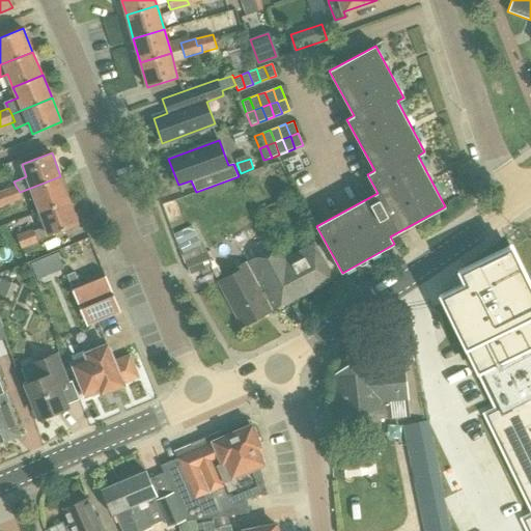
[(39,212),(70,200),(60,176),(20,192),(31,189),(39,212)]
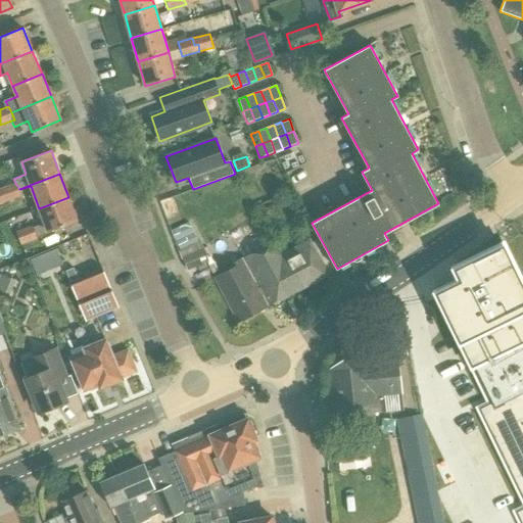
[(19,189),(15,183),(2,188),(4,194),(2,195),(4,202),(21,196),(19,189)]
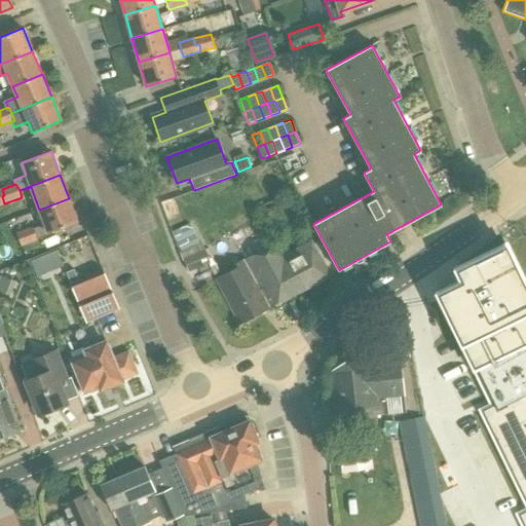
[(69,198),(39,210),(47,233),(37,236),(33,227),(15,232),(22,247),(37,240),(39,247),(54,240),(51,231),(77,222),(69,198)]
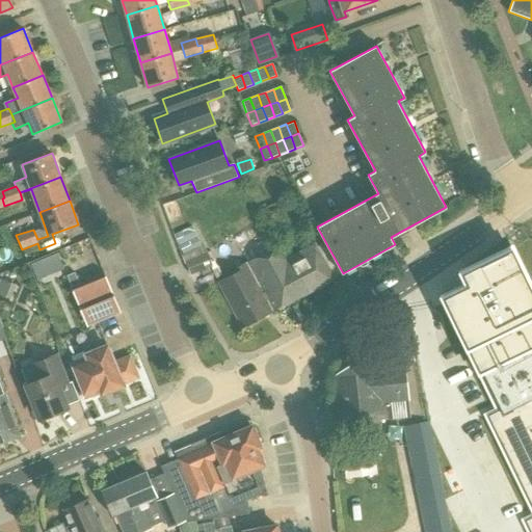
[(179,244),(196,236),(192,225),(174,234),(179,244)]
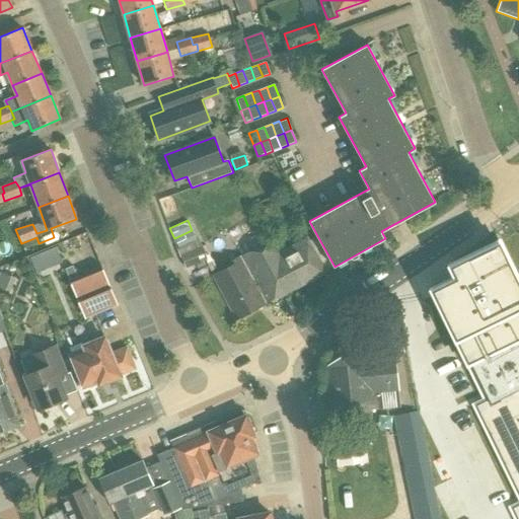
[(197,239),(192,230),(174,238),(178,247),(197,239)]
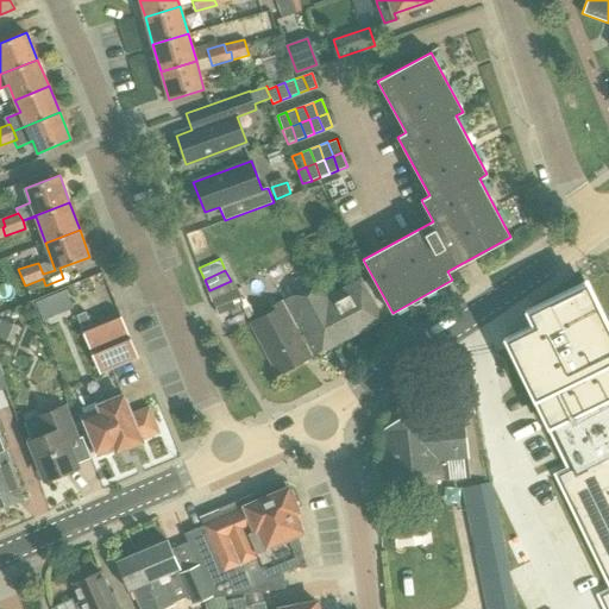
[(278,302),(307,358),(382,318),(359,278),(337,290),(328,275),(278,302)]
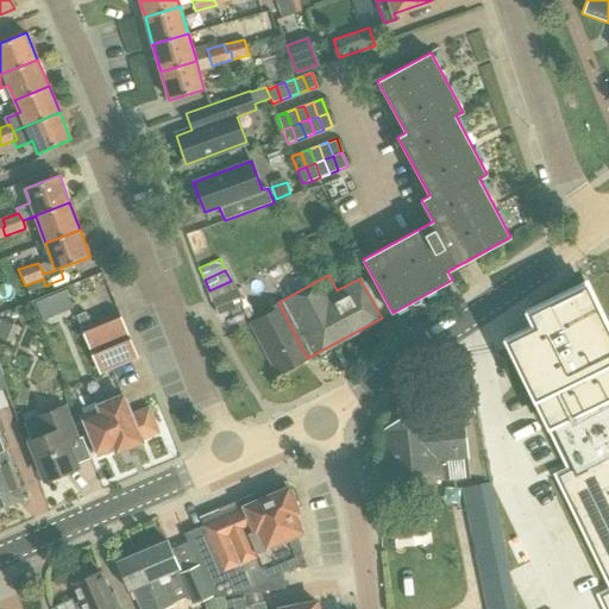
[(544,320),(507,339),(515,355),(521,352),(527,364),(521,368),(528,383),(535,380),(540,391),(534,395),(542,412),(548,408),(554,420),(547,424),(557,441),(562,440),(569,457),(565,458),(570,468),(557,475),(566,493),(570,491),(577,508),(573,509),(583,528),(586,526),(595,542),(591,545),(601,564),(604,562),(608,572),(608,578),(608,579),(608,581),(608,589),(600,595),(607,608),(608,608),(608,345),(608,344),(608,343),(608,328),(607,324),(601,327),(595,316),(601,313),(586,282),(539,307),(544,320)]
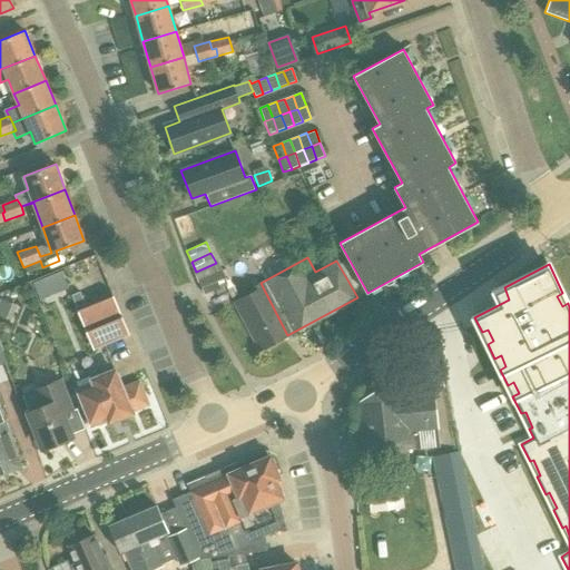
[(204,294),(228,286),(223,272),(199,281),(204,294)]
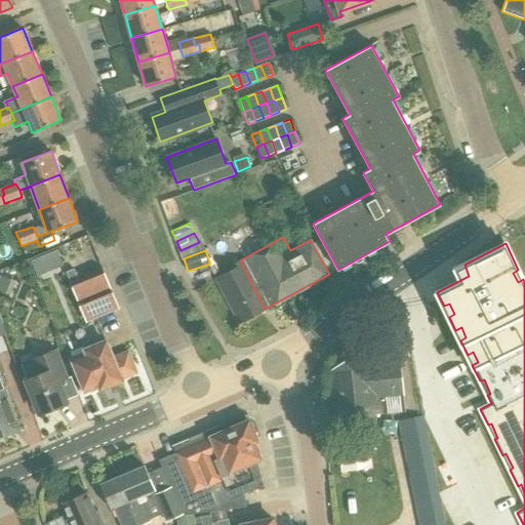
[(239,323),(265,309),(240,260),(228,267),(230,271),(219,276),(227,288),(221,291),(239,323)]
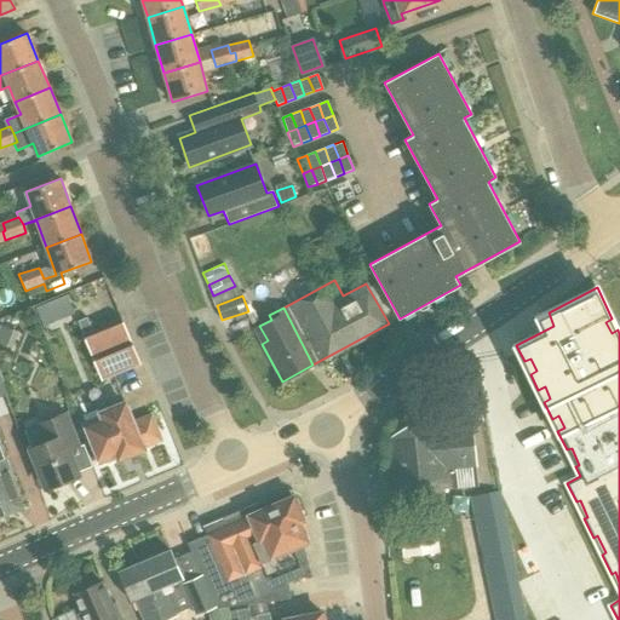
[(92,329),(87,317),(78,321),(84,333),(82,333),(102,380),(142,365),(121,317),(92,329)]
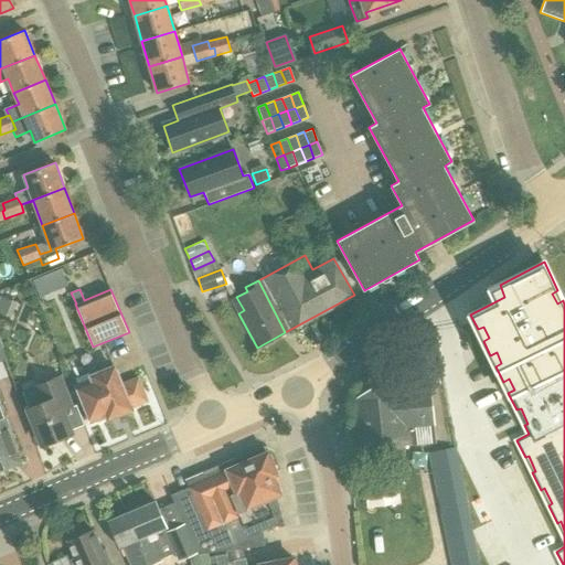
[(0,313),(11,318),(18,302),(0,295),(0,313)]
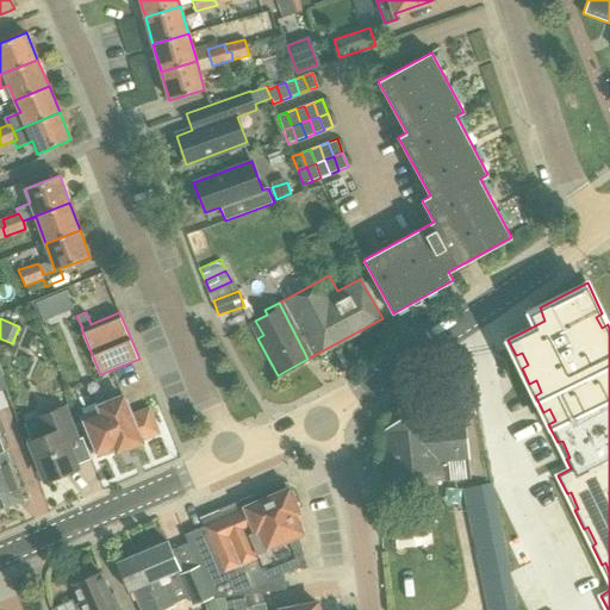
[(131,414),(123,396),(98,406),(99,410),(82,417),(98,455),(114,448),(117,453),(142,442),(142,441),(161,434),(149,406),(131,414)]
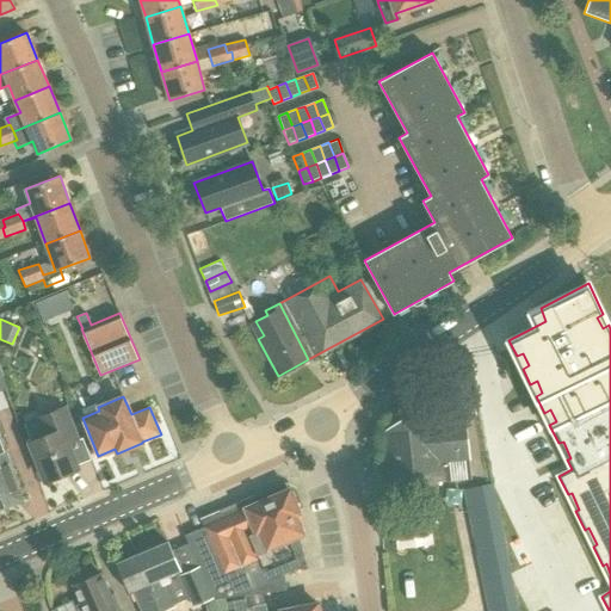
[(429,420),(419,406),(384,431),(386,432),(390,486),(445,481),(444,463),(470,460),(466,417),(429,420)]
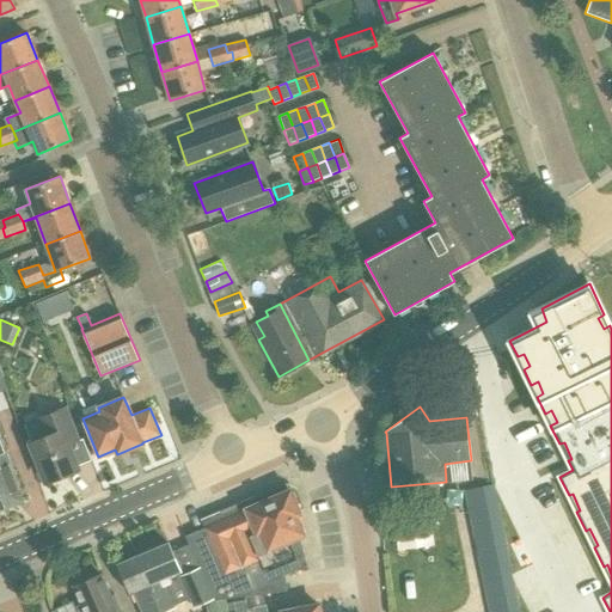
[(46,482),(78,470),(66,441),(77,436),(65,409),(38,420),(46,436),(30,442),(46,482)]
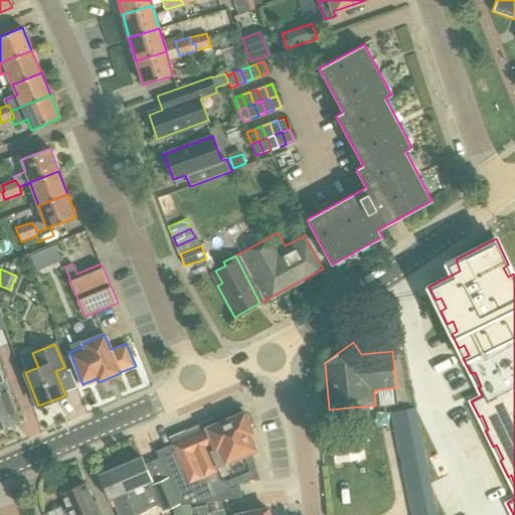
[(8,393),(0,395),(0,427),(18,421),(8,393)]
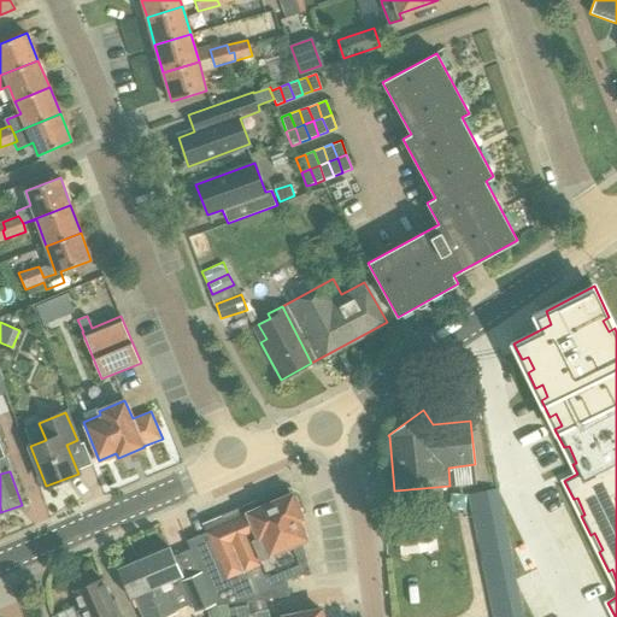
[(310,570),(301,540),(305,538),(298,521),(303,518),(293,499),(288,497),(291,491),(287,488),(223,516),(225,522),(194,538),(187,540),(191,550),(201,575),(213,605),(215,605),(223,604),(235,603),(289,594),(287,580),(310,570)]
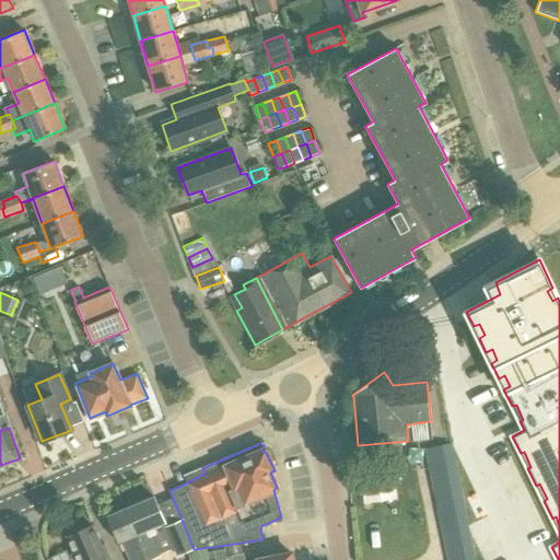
[(446,559),(474,559),(468,531),(451,443),(424,448),(446,559)]
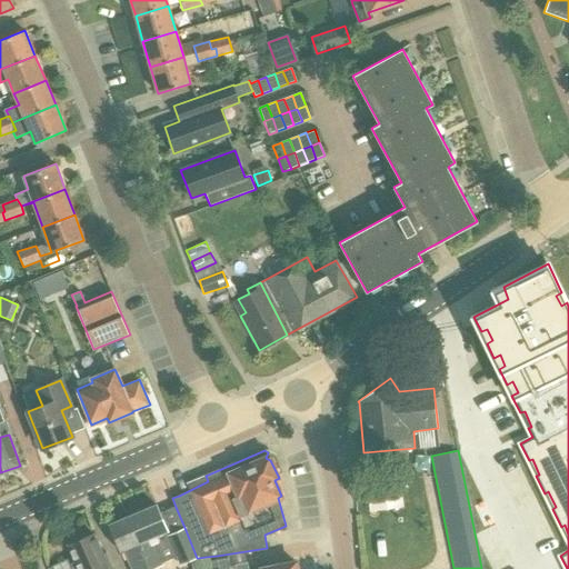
[(156,506),(126,518),(147,568),(149,568),(163,563),(162,562),(151,536),(163,530),(166,529),(159,513),(156,506)]
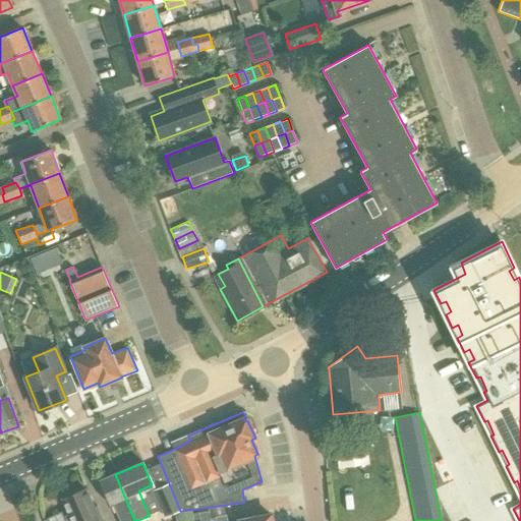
[(134,520),(115,474),(100,481),(110,505),(112,503),(119,520),(134,520)]
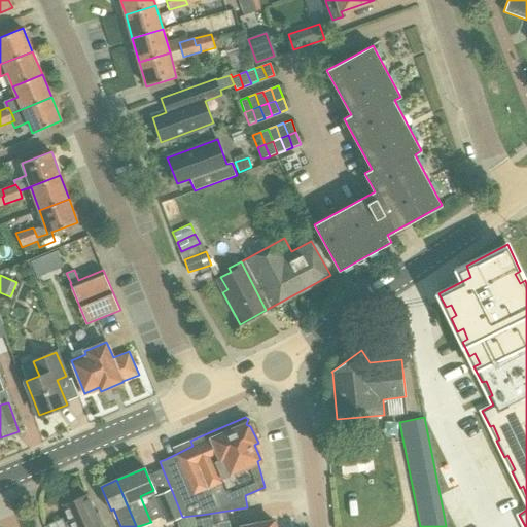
[(172,491),(154,498),(163,516),(166,524),(182,517),(172,491)]
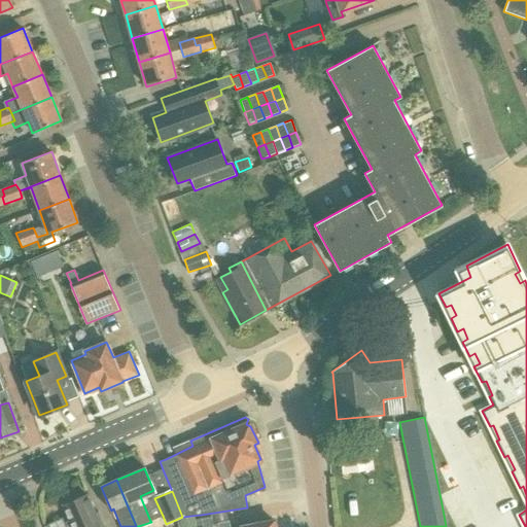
[(94,511),(86,494),(74,499),(72,498),(68,499),(67,502),(63,504),(69,520),(65,522),(67,526),(104,526),(103,524),(97,510),(94,511)]
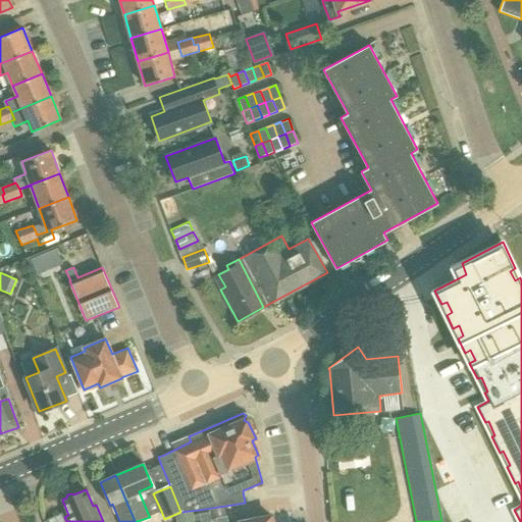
[(272,521),(271,515),(241,521),(239,521),(227,521),(227,516),(226,516),(224,507),(208,509),(210,521),(272,521)]
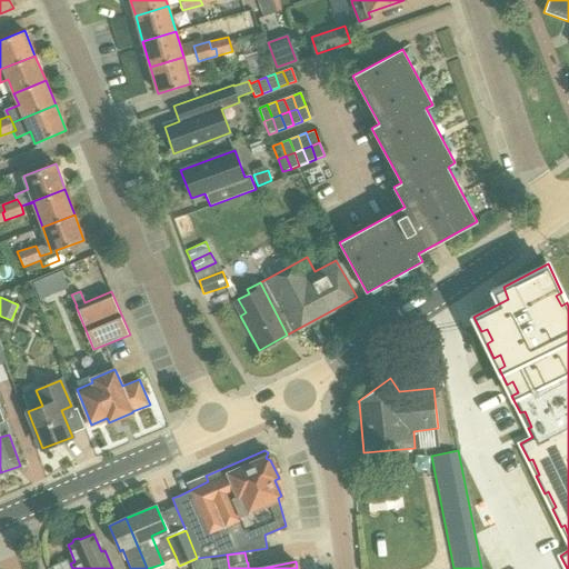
[(207,558),(193,560),(195,568),(211,568),(209,557),(207,558)]
